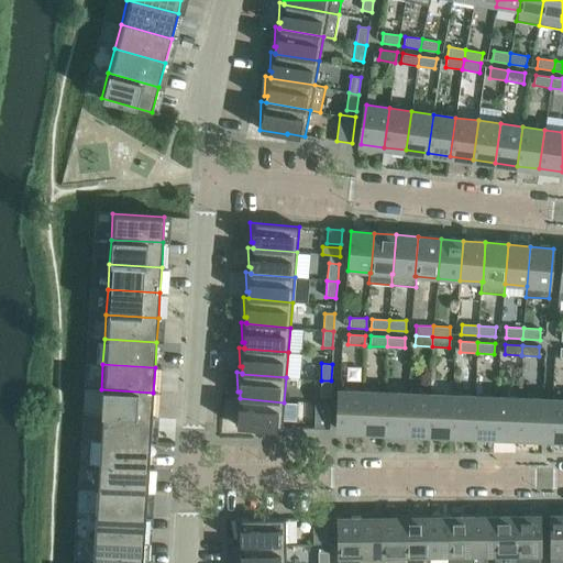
[(320,398),(331,398),(331,381),(321,381),(320,398)]
